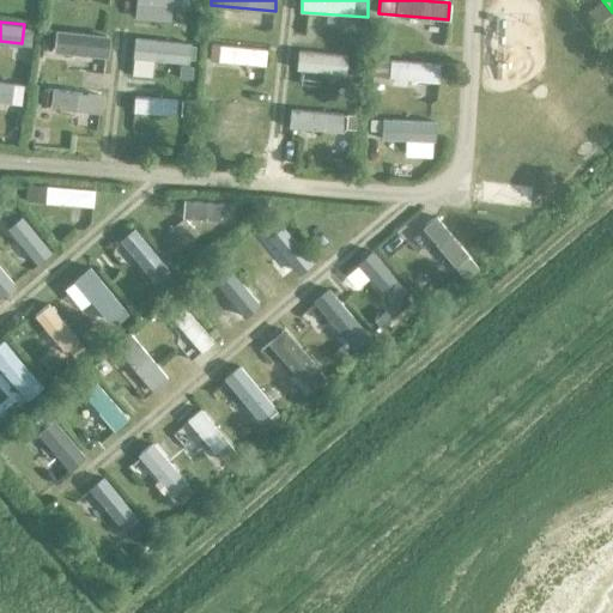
[(108,35),(54,30),(53,50),(105,55),(108,35)]
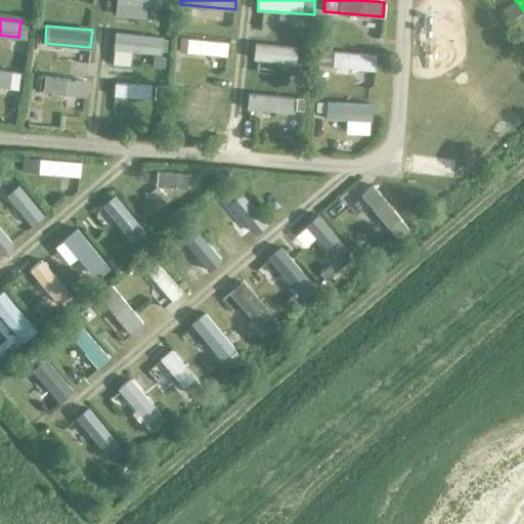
[(161,37),(114,33),(113,50),(160,54),(161,37)]
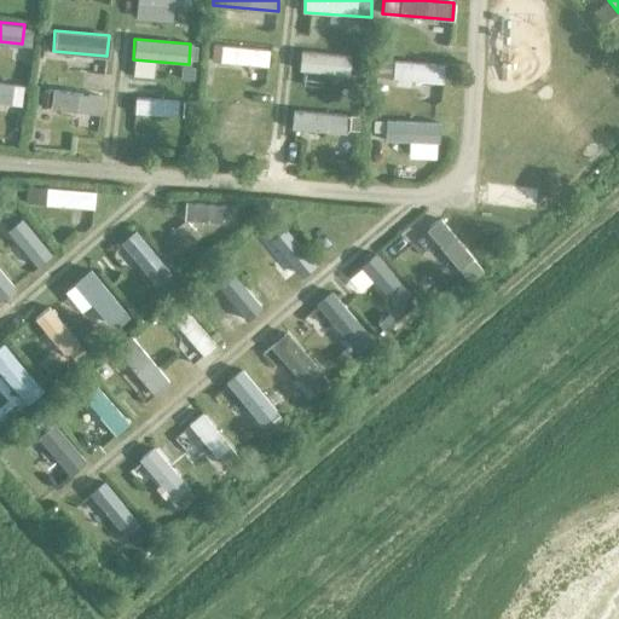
[(268,48),(212,45),(210,62),(267,65),(268,48)]
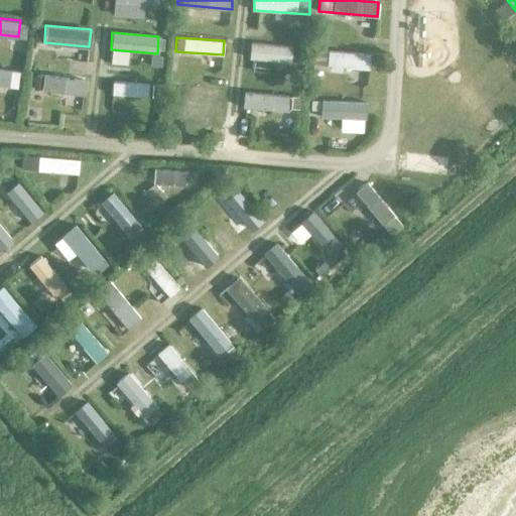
[(305,47),(251,43),(250,58),(304,62),(305,47)]
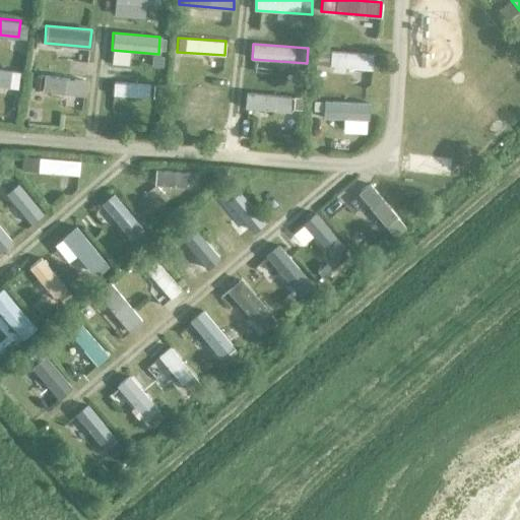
[(373,54),(316,49),(314,64),(372,70),(373,54)]
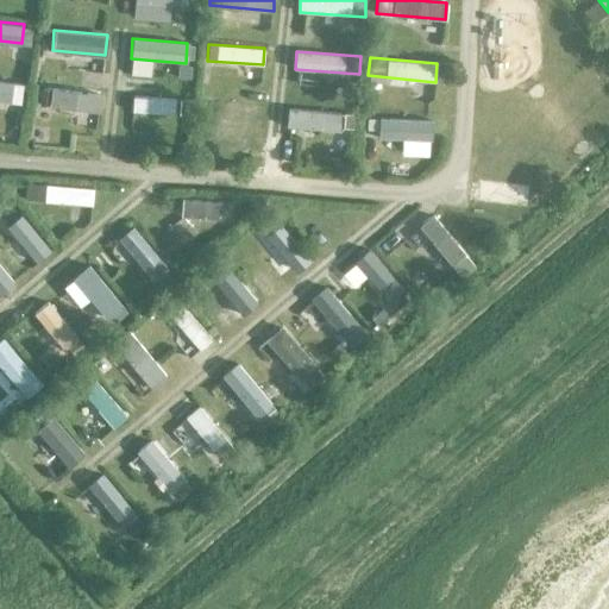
[(23,83),(0,80),(0,101),(19,104),(23,83)]
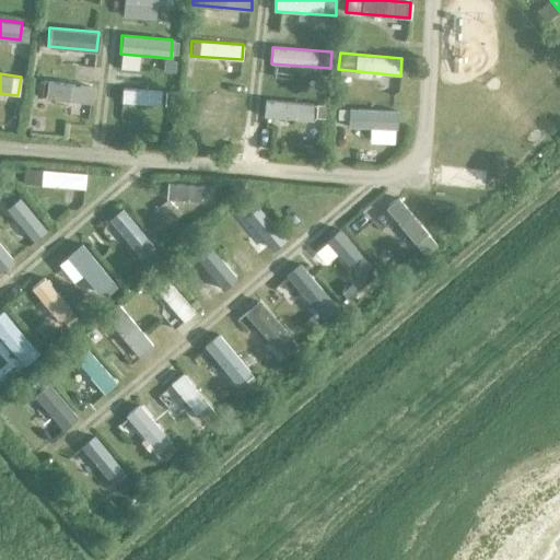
[(92,85),(47,80),(45,97),(90,103),(92,85)]
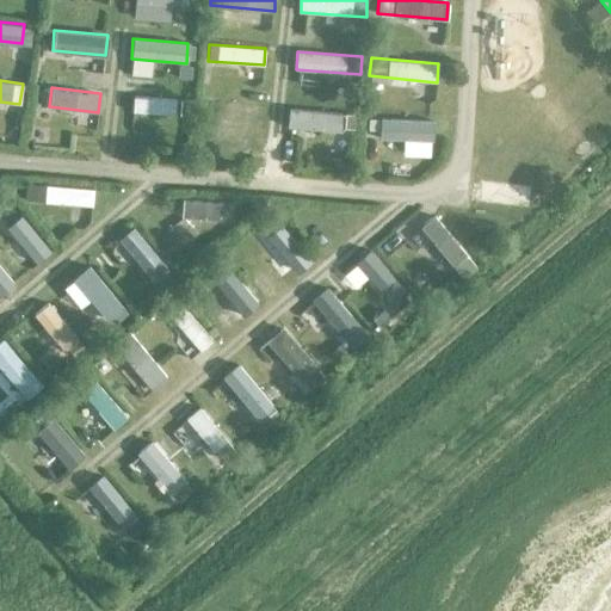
[(174,116),(177,99),(134,97),(133,112),(174,116)]
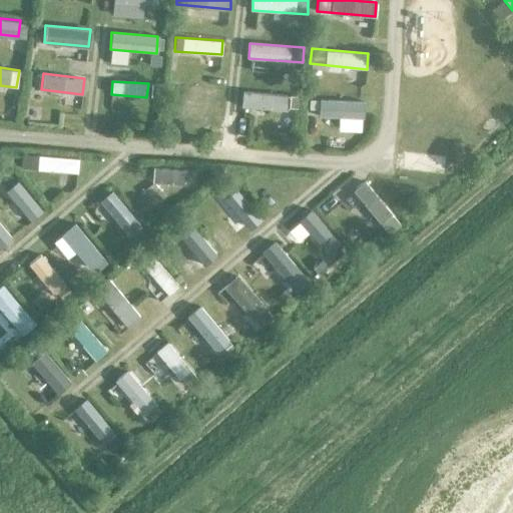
[(285,111),(286,95),(241,91),(240,106),(285,111)]
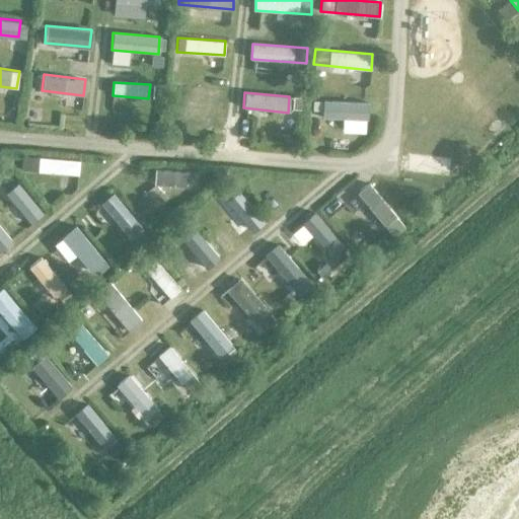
[(169,120),(188,121),(188,110),(209,112),(210,95),(171,93),(169,120)]
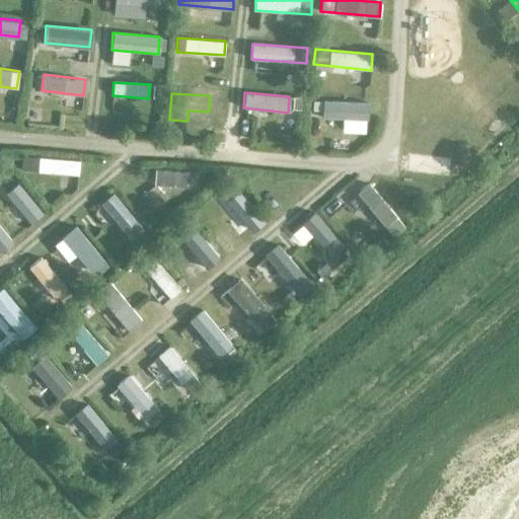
[(301,96),(292,96),(292,108),(300,108),(301,96)]
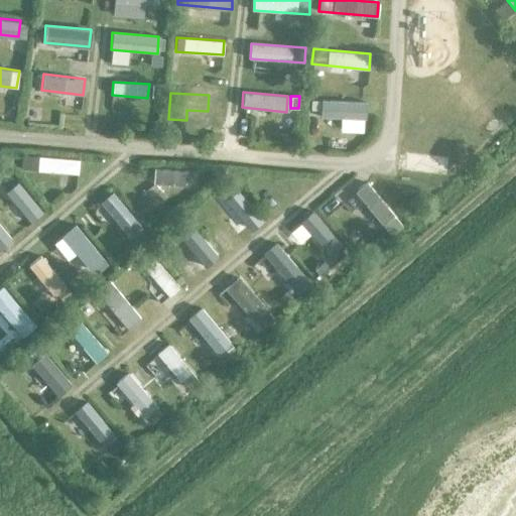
[(367,103),(310,100),(309,111),(320,112),(320,117),(367,120),(367,103)]
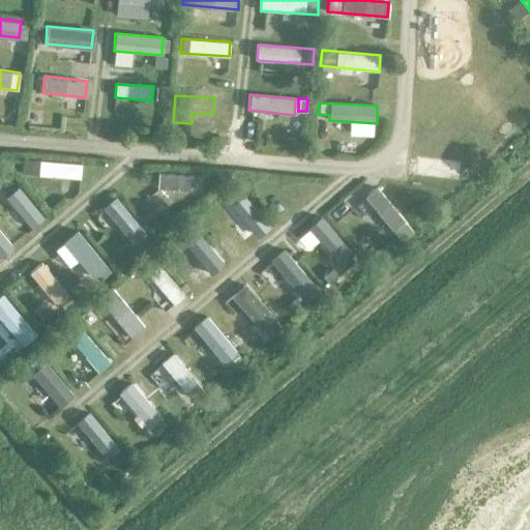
[(81,179),(83,165),(23,158),(22,173),(81,179)]
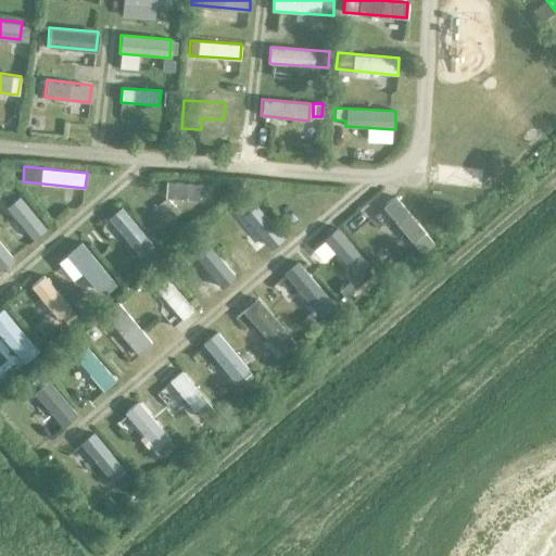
[(203,201),(204,184),(166,180),(165,198),(203,201)]
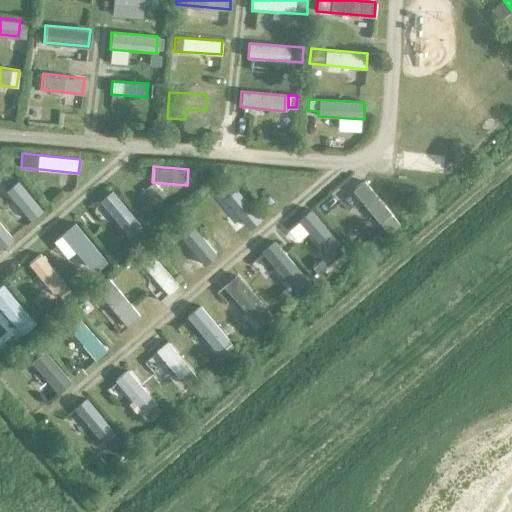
[(401,225),(365,179),(353,188),(389,234),(401,225)]
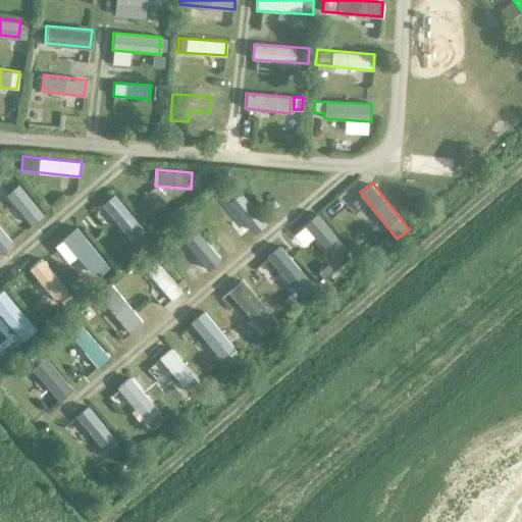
[(43,215),(16,184),(5,194),(33,225),(43,215)]
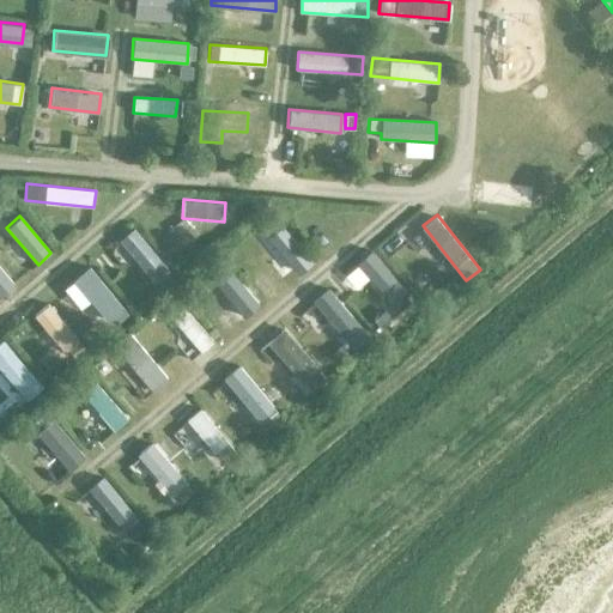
[(309,259),(281,223),(267,235),(295,271),(309,259)]
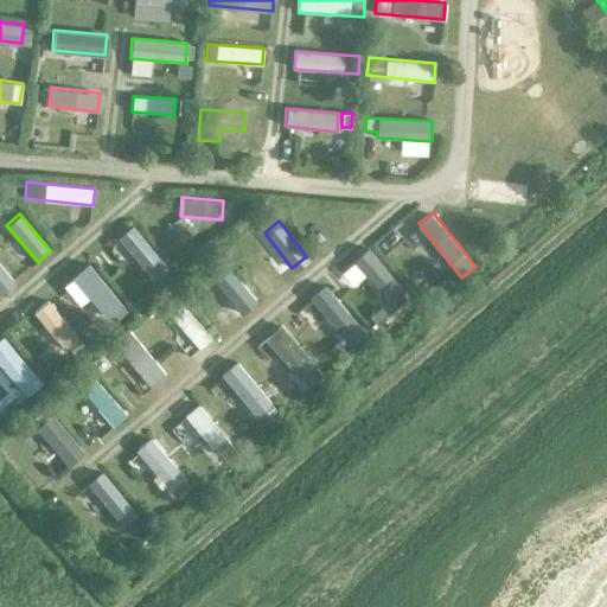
[(159,260),(132,225),(116,237),(145,272),(159,260)]
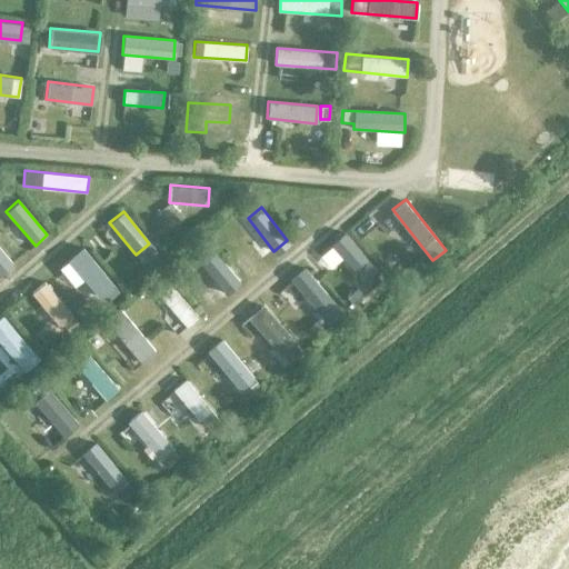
[(375,270),(345,235),(332,245),(362,280),(375,270)]
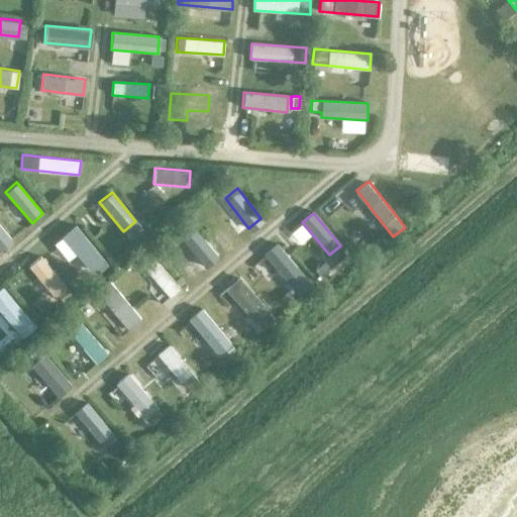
[(13,241),(0,224),(0,249),(1,251),(13,241)]
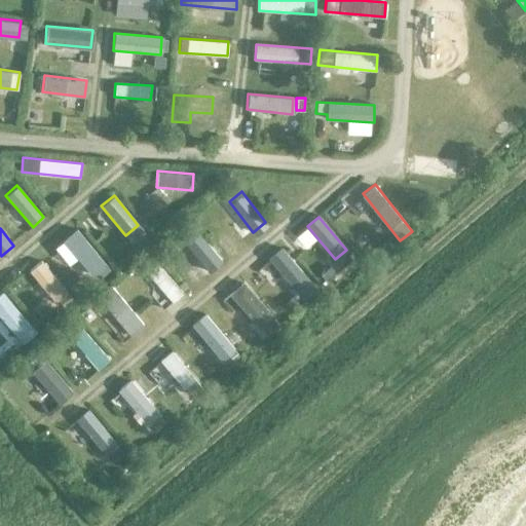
[(107,265),(76,228),(62,239),(94,277),(107,265)]
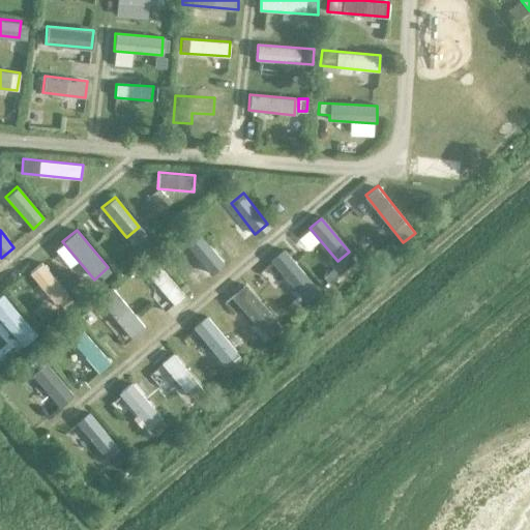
[(224,264),(196,232),(184,242),(211,274),(224,264)]
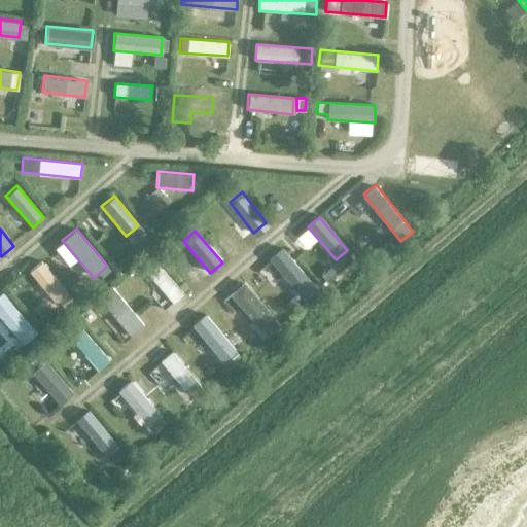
[(315,289),(283,248),(270,258),(303,300),(315,289)]
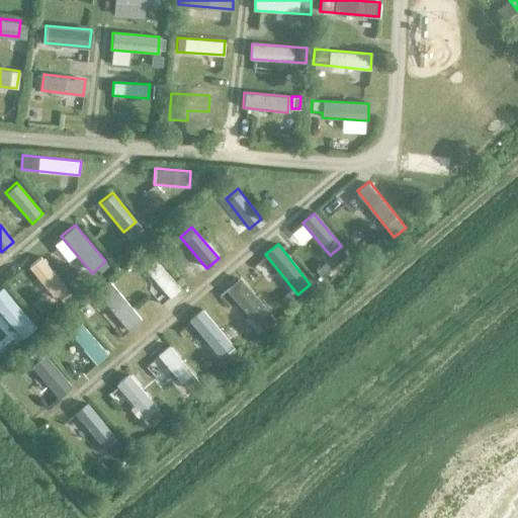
[(65,288),(40,256),(28,265),(53,297),(65,288)]
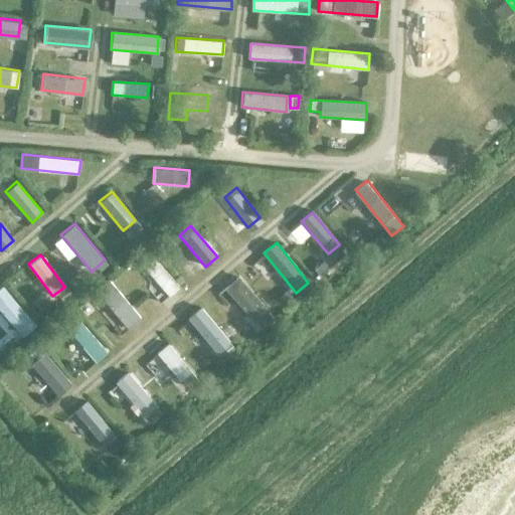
[(178,288),(154,259),(143,267),(167,297),(178,288)]
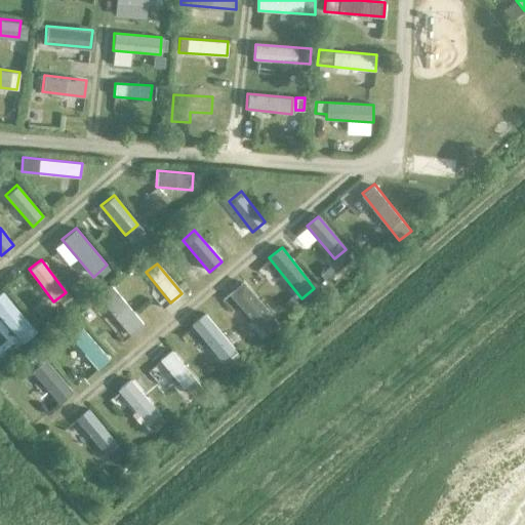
[(273,318),(243,282),(229,292),(258,329),(273,318)]
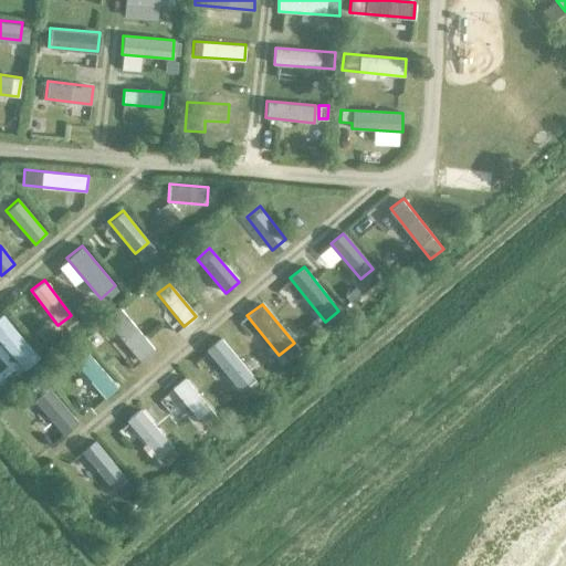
[(155,350),(119,305),(106,315),(140,362),(155,350)]
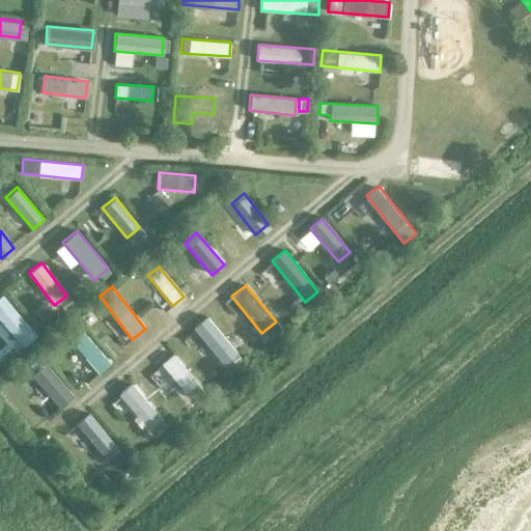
[(37,336),(2,295),(0,297),(0,318),(24,347),(37,336)]
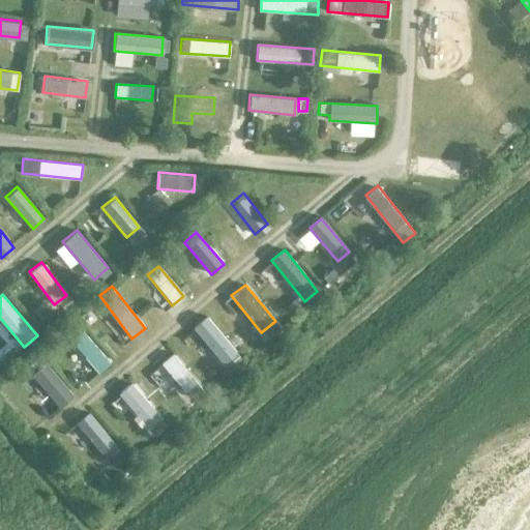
[(237,353),(206,315),(193,326),(223,364),(237,353)]
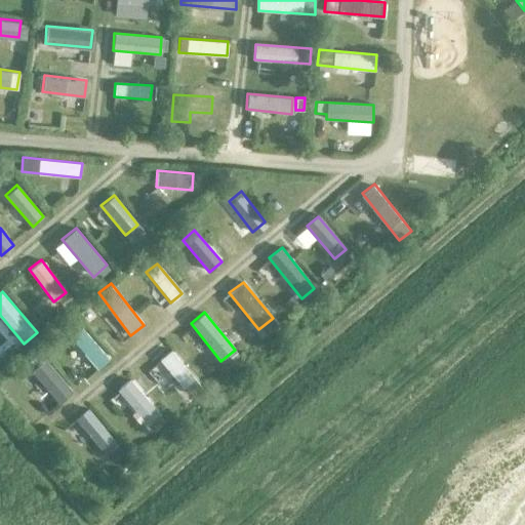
[(109,359),(80,326),(69,336),(97,368),(109,359)]
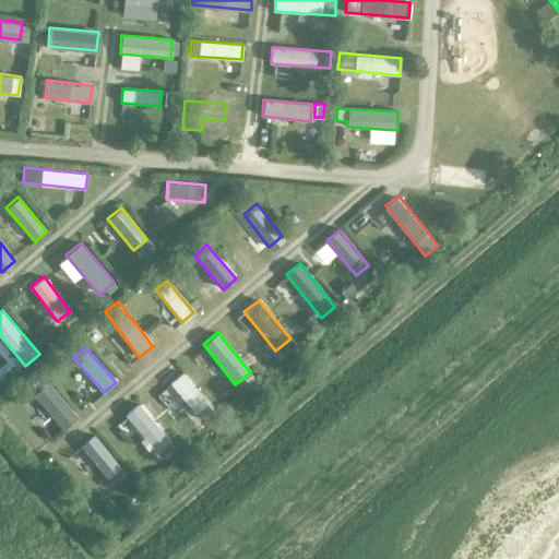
[(205,404),(182,373),(169,383),(193,414),(205,404)]
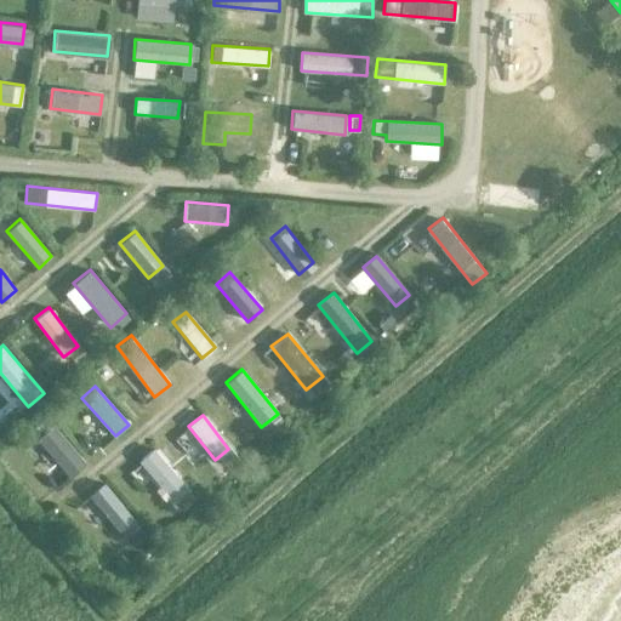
[(86,463),(53,425),(38,438),(70,477),(86,463)]
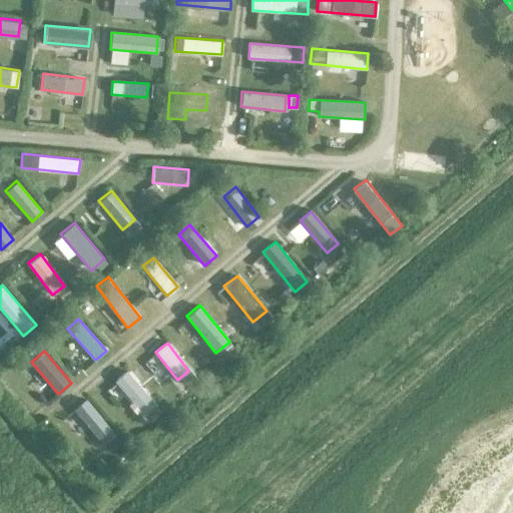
[(155,404),(126,370),(114,381),(142,415),(155,404)]
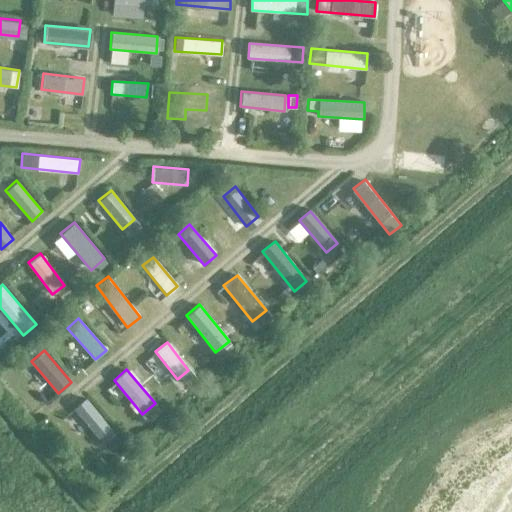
[(115,435),(85,400),(73,410),(103,444),(115,435)]
